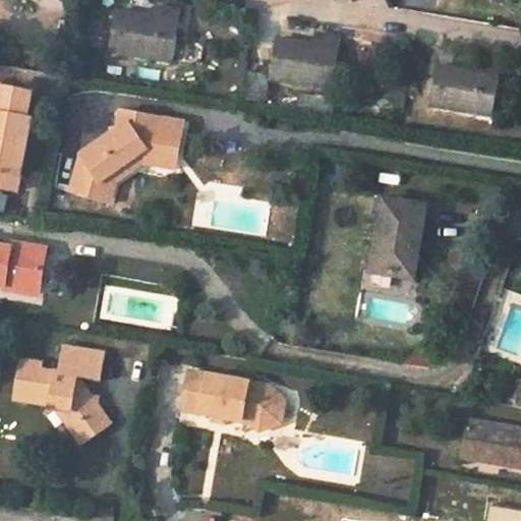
[(111,16),(105,55),(169,67),(177,17),(152,12),(150,22),(111,16)]
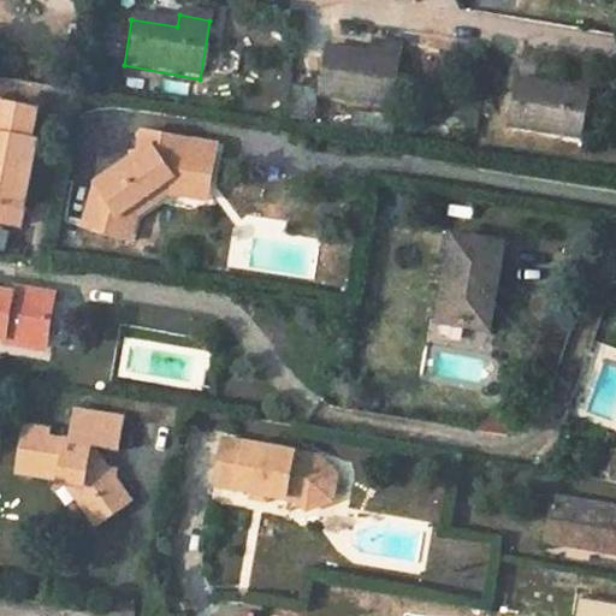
[(323,52),(315,98),(390,111),(400,52),(371,48),(368,60),(323,52)]
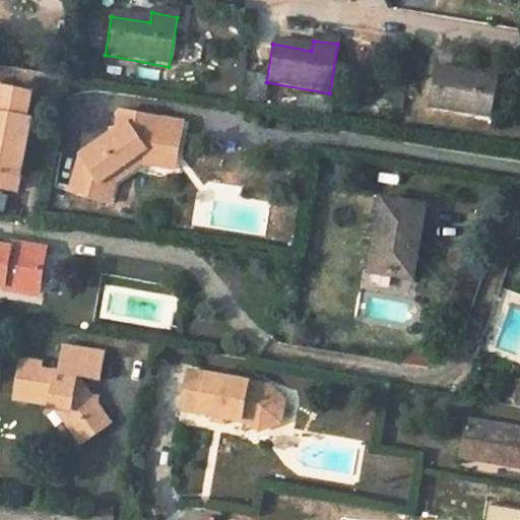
[(430,70),(425,108),(488,119),(496,71),(468,66),(467,76),(430,70)]
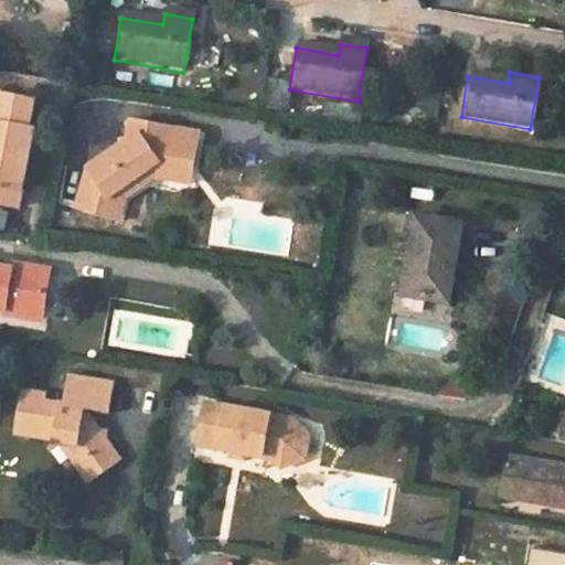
[(277,117),(284,82),(268,78),(262,115),(277,117)]
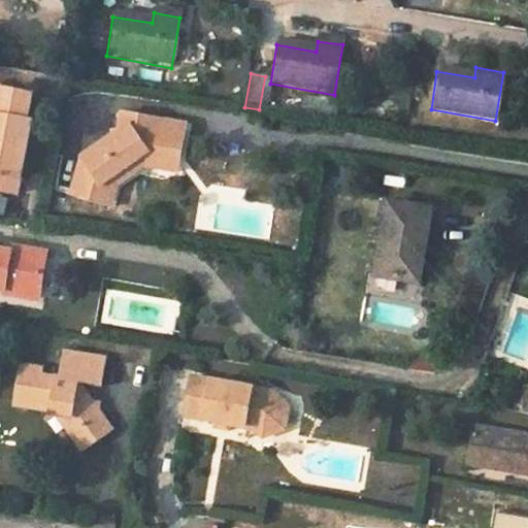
[(4,91),(0,90),(0,174),(18,177),(27,123),(25,123),(25,122),(25,121),(29,98),(4,94),(4,91)]
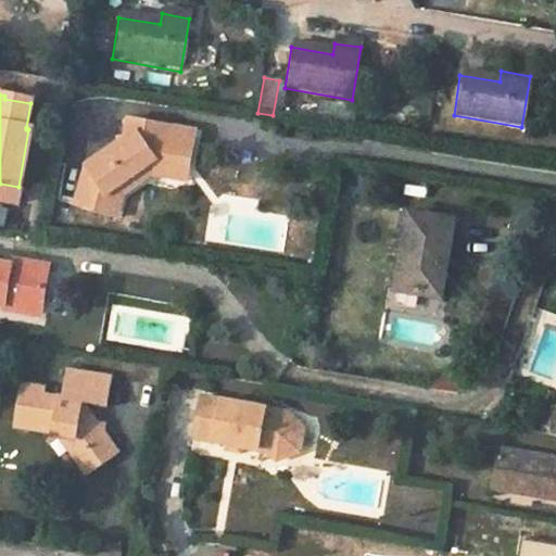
[(121,191),(146,173),(166,178),(169,163),(185,166),(192,144),(155,137),(156,129),(126,122),(119,140),(87,172),(77,207),(113,216),(121,191)]
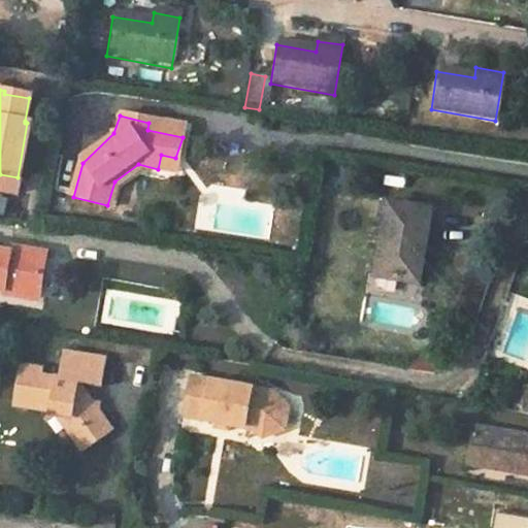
[(0,174),(0,193),(14,196),(18,177),(0,174)]
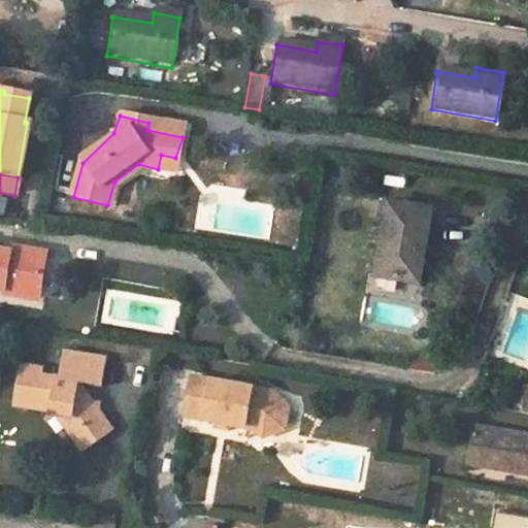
[(381,210),(369,276),(414,285),(425,217),(381,210)]
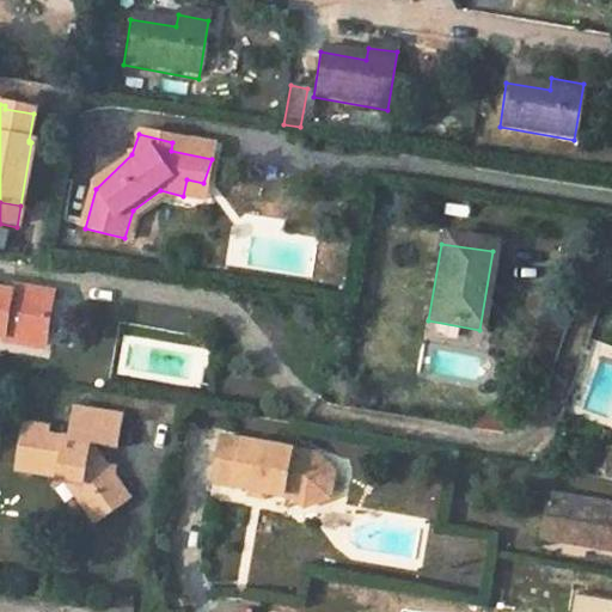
[(46,346),(54,292),(13,286),(12,292),(0,289),(0,334),(6,335),(6,340),(46,346)]
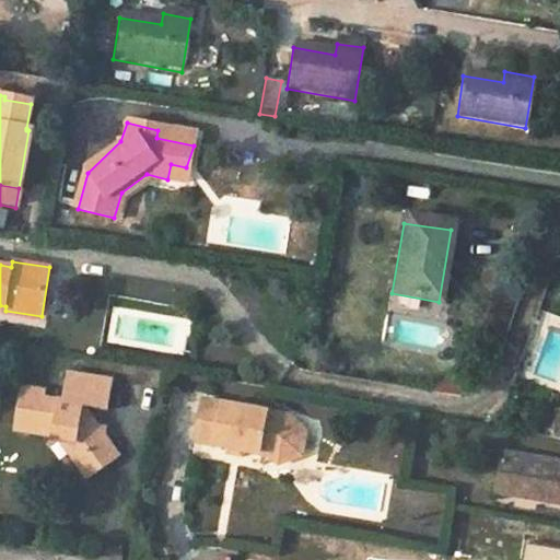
[(88,474),(98,490),(130,465),(118,448),(117,445),(117,442),(119,433),(107,431),(102,423),(104,411),(121,413),(123,410),(124,400),(128,380),(77,371),(73,392),(72,401),(58,398),(59,389),(32,385),(26,418),(24,426),(65,432),(63,439),(86,442),(92,451),(88,474)]
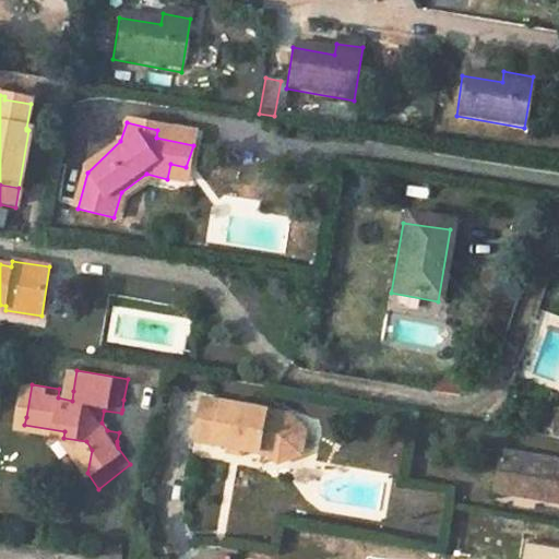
[(210,437),(288,450),(293,456),(313,447),(313,445),(313,444),(317,425),(294,411),(295,411),(215,397),(210,437)]
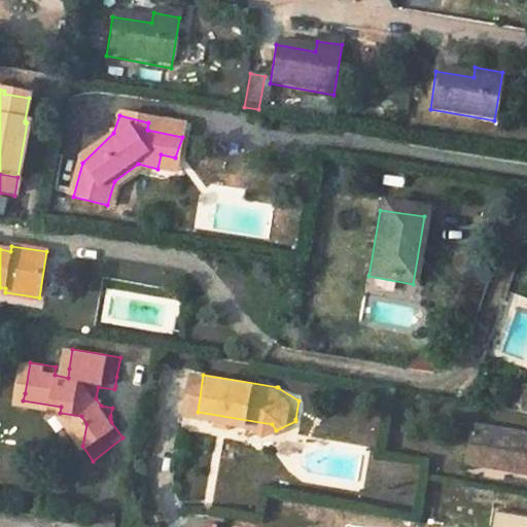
[(526,438),(471,428),(465,458),(498,463),(496,472),(526,478),(526,438)]
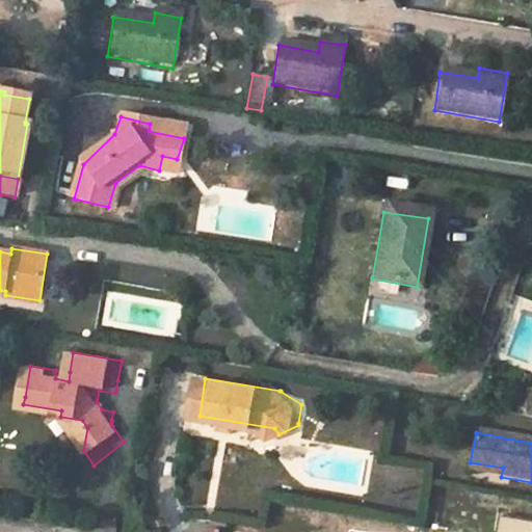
[(469,471),(501,477),(503,468),(470,462),(469,471)]
